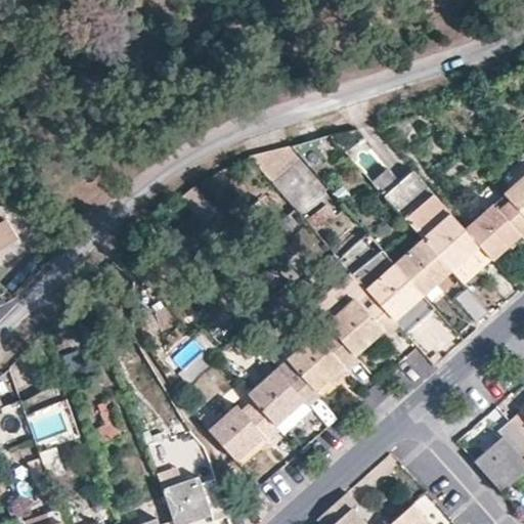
[(331,135),(292,145),(306,163),(344,150),(331,135)]
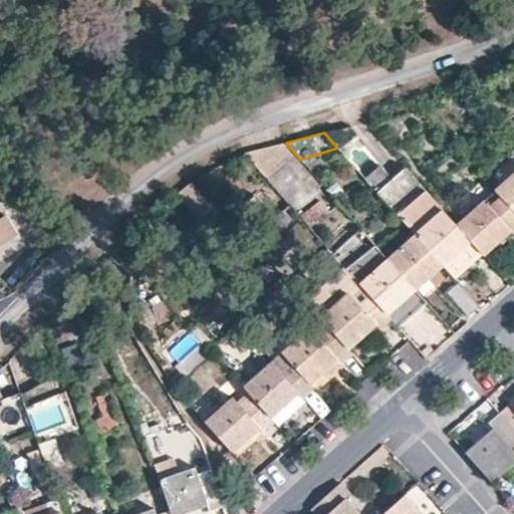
[(293,209),(322,185),(286,143),(244,154),(293,209)]
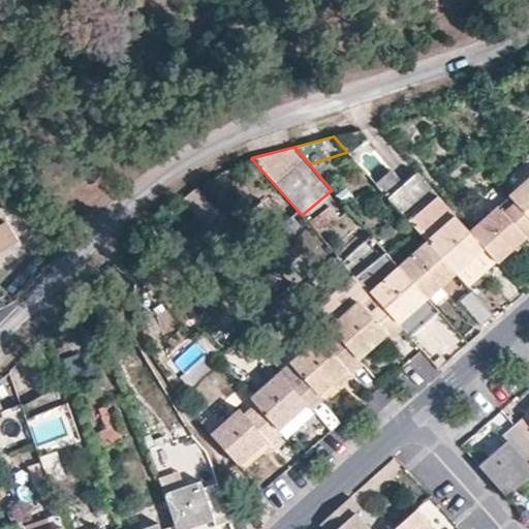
[(390,201),(397,210),(427,184),(419,175),(390,201)]
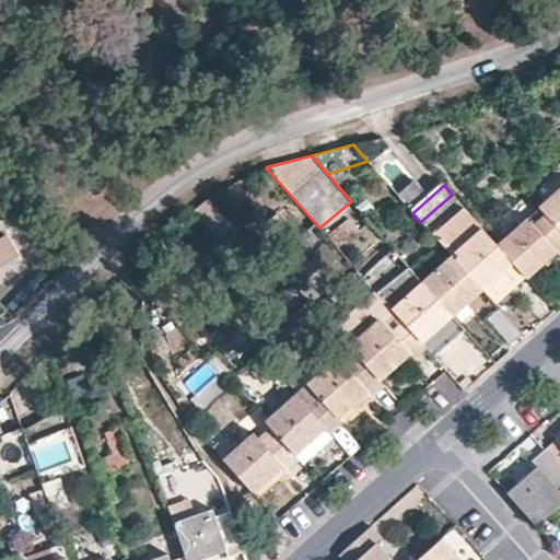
[(559,185),(536,206),(543,213),(559,233),(559,185)]
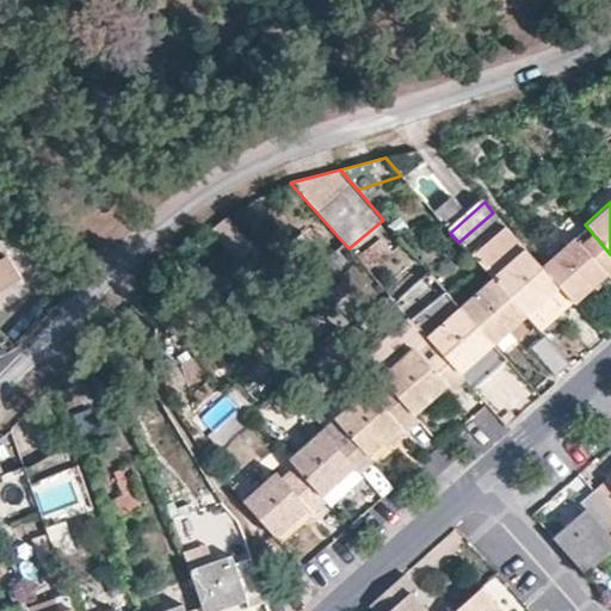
[(493,213),(458,242),(492,278),(524,315),(557,285),(541,266),(504,223),(493,213)]
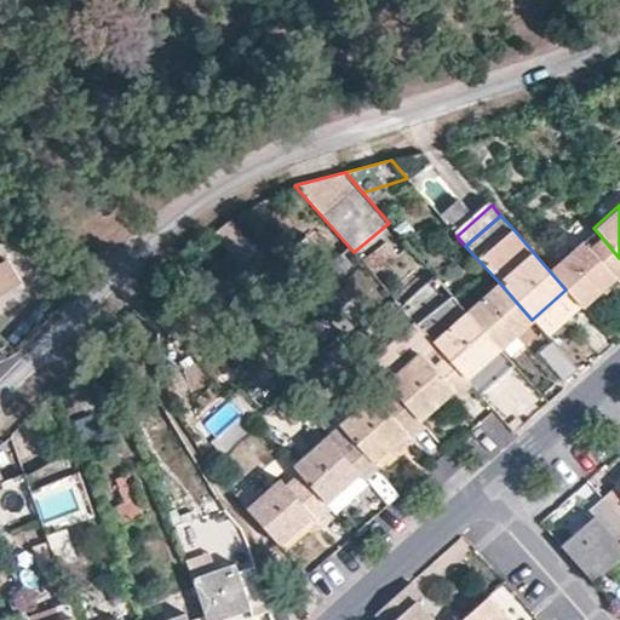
[(254,250),(230,218),(213,234),(239,263),(254,250)]
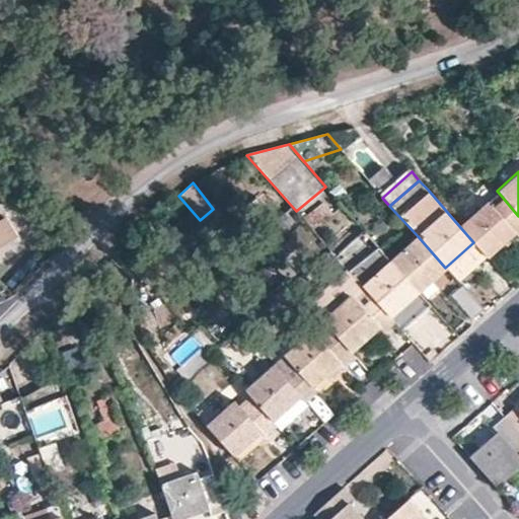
[(0,218),(10,213),(0,195),(0,218)]
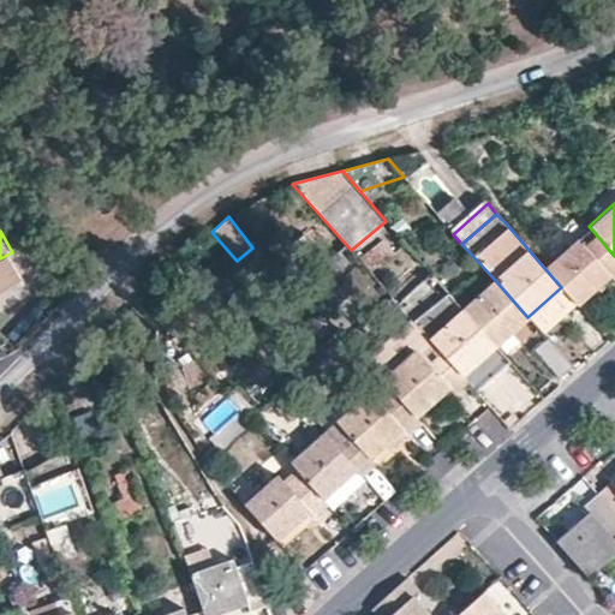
[(300,232),(284,246),(324,292),(356,263),(339,246),(324,258),(300,232)]
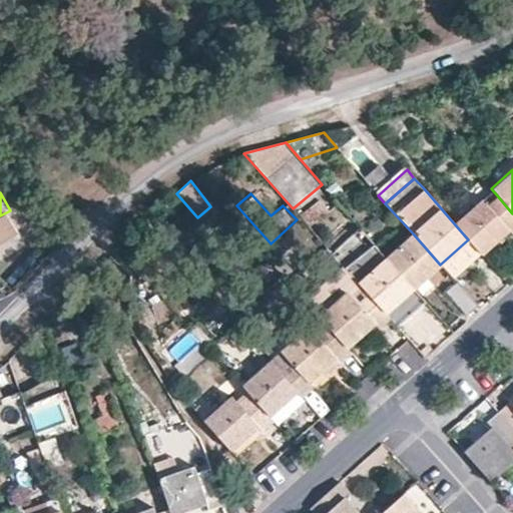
[(480,252),(481,253),(508,228),(512,233),(512,231),(512,213),(497,195),(487,204),(482,198),(454,223),(468,239),(480,252)]
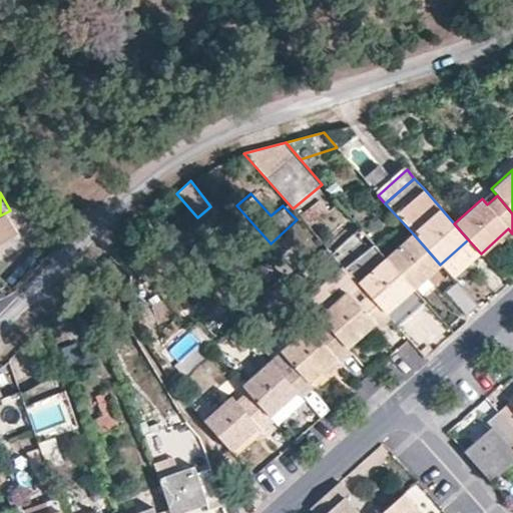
[(312,221),(327,210),(319,199),(304,211),(312,221)]
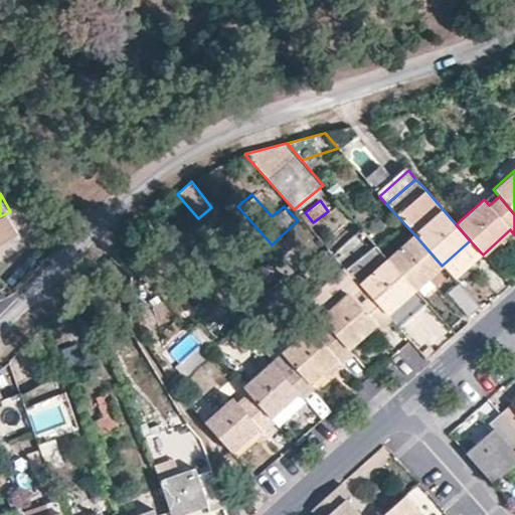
[(0,218),(0,246),(16,237),(4,217),(0,218)]
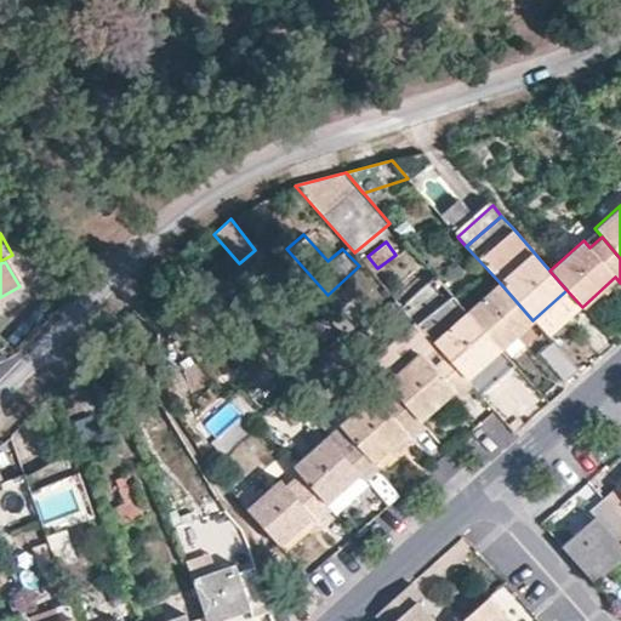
[(500,283),(466,312),(500,349),(533,320),(500,283)]
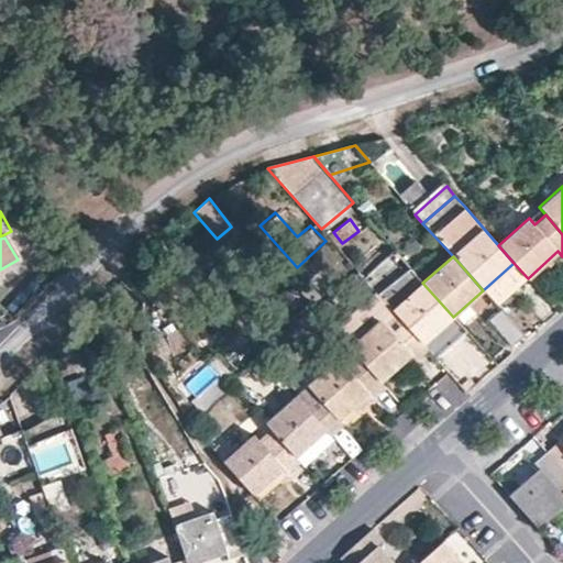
[(514,263),(483,290),(496,305),(527,277),(514,263)]
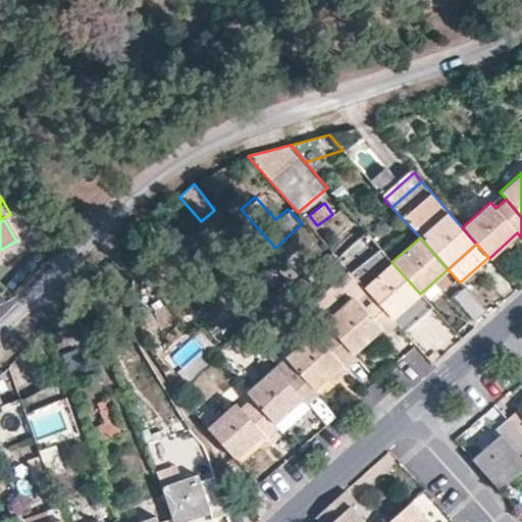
[(392,319),(420,294),(392,262),(387,266),(373,250),(350,271),(357,279),(359,281),(364,288),(392,319)]
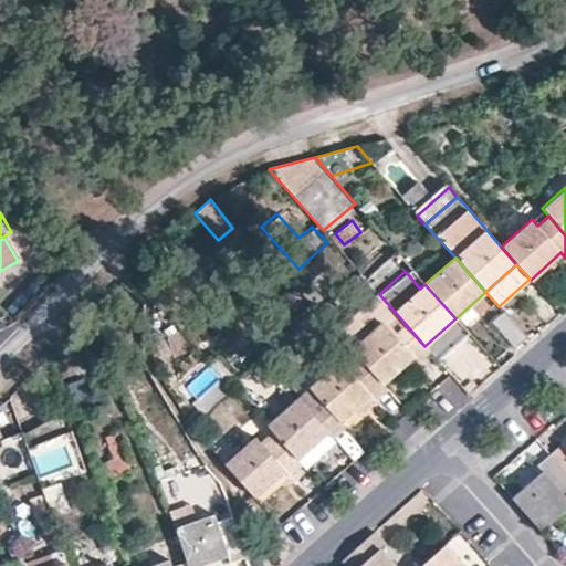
[(395,312),(389,305),(376,317),(381,323),(350,349),(381,384),(396,370),(412,357),(418,363),(430,352),(425,346),(395,312)]
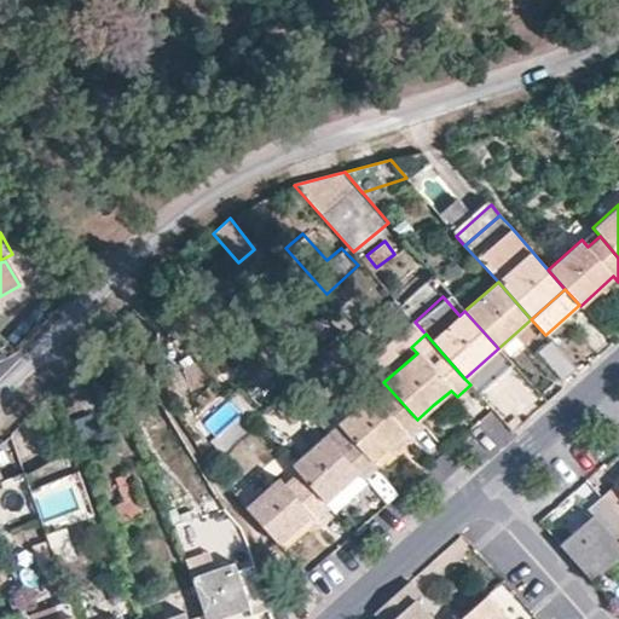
[(561,379),(574,368),(550,340),(537,352),(561,379)]
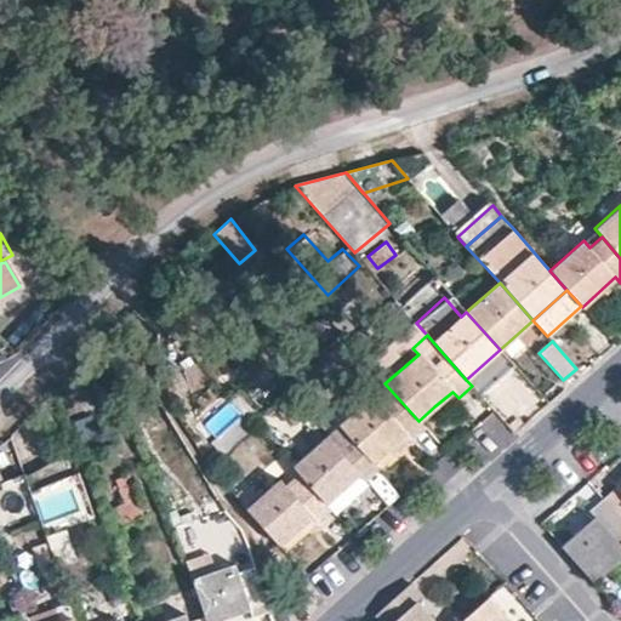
[(500,349),(466,380),(472,386),(480,396),(516,366),(500,349)]
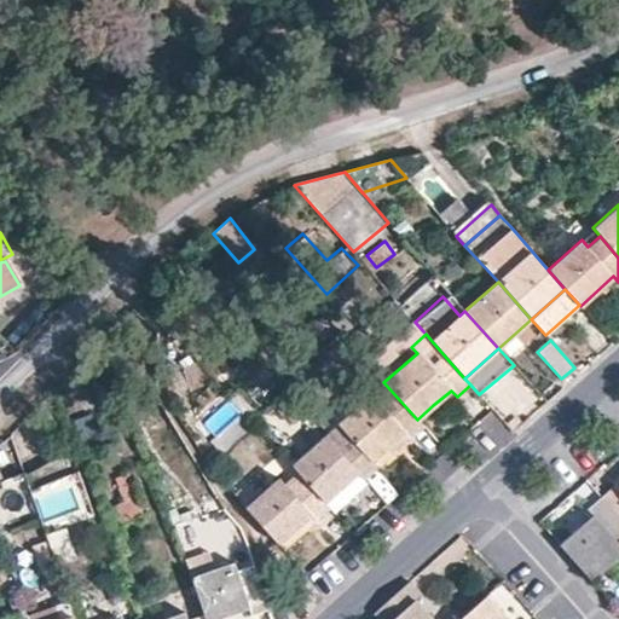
[(383,382),(374,371),(327,412),(337,423),(383,382)]
